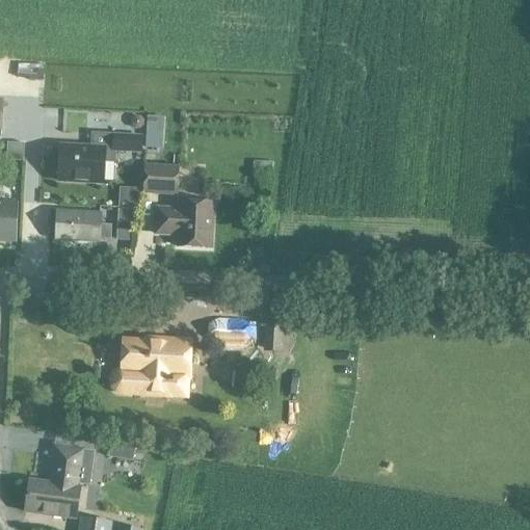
[(164,117),(150,116),(149,146),(163,147),(164,117)]
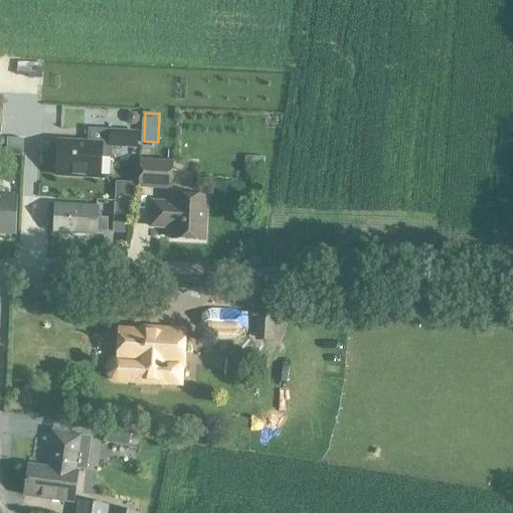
[(139,132),(112,131),(111,145),(138,147),(139,132)]
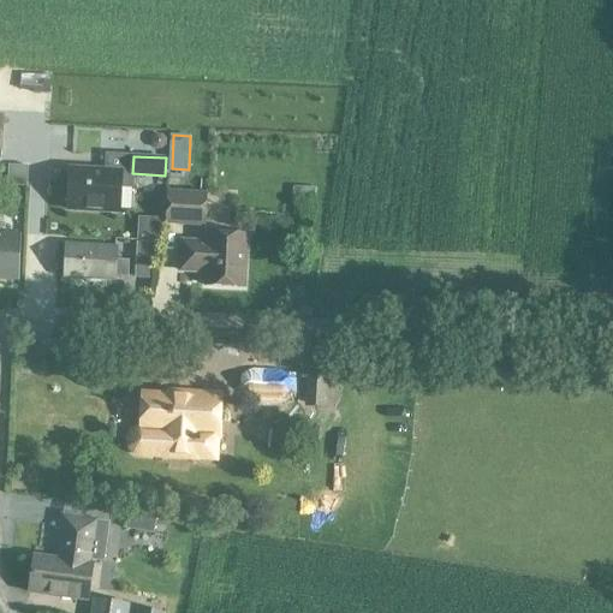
[(29,184),(29,164),(11,164),(10,183),(29,184)]
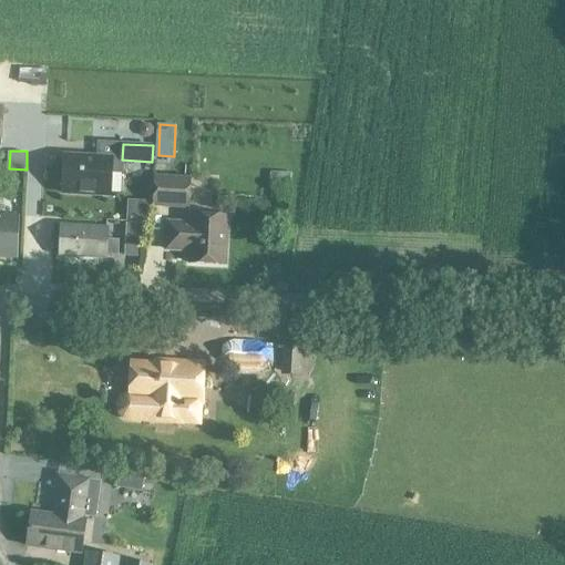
[(64,188),(111,191),(113,155),(67,153),(64,188)]
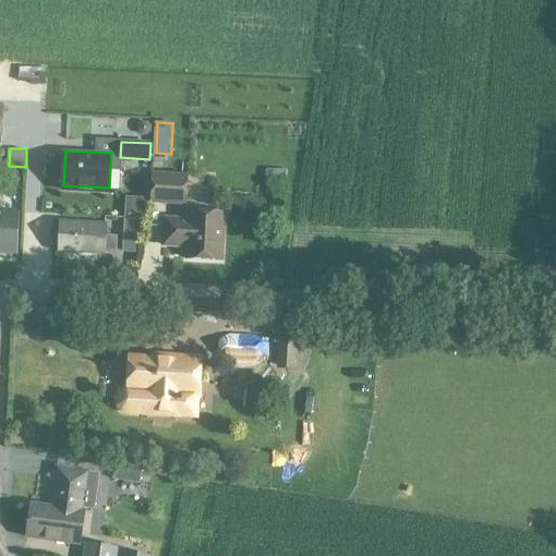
[(148,172),(181,173),(181,161),(148,160),(148,172)]
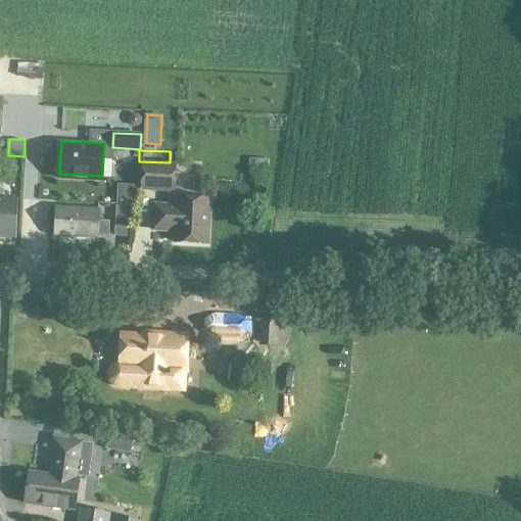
[(143,188),(175,189),(176,164),(145,162),(143,188)]
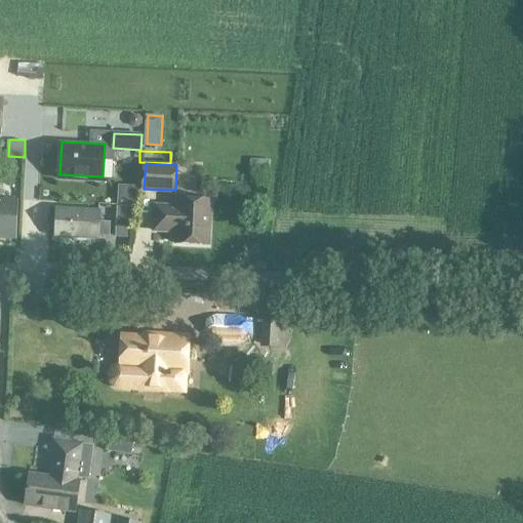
[(136,205),(139,187),(121,186),(120,204),(136,205)]
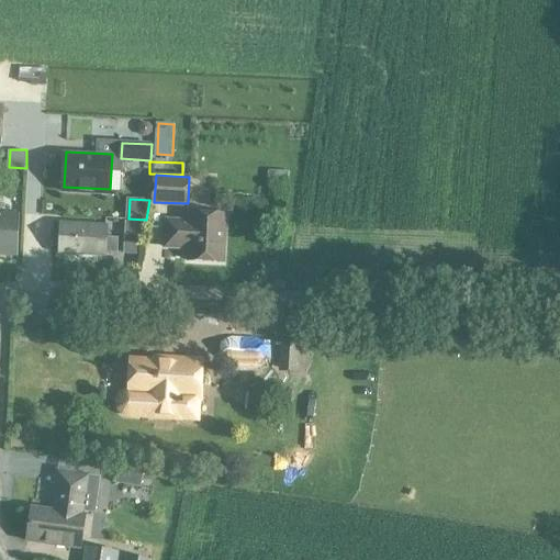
[(0,254),(18,255),(20,213),(0,211),(0,254)]
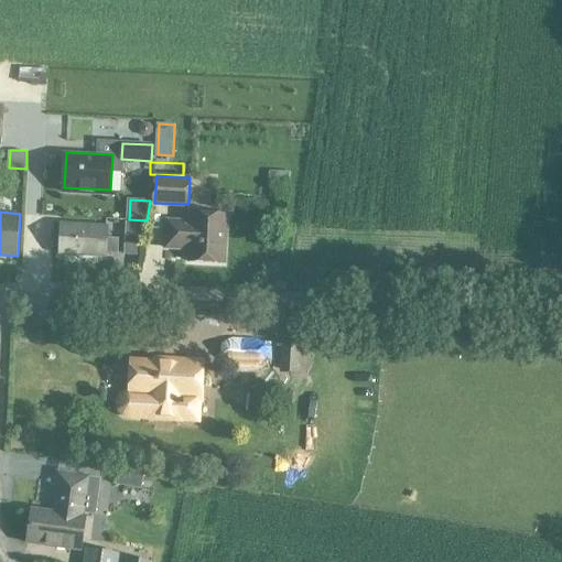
[(168,220),(166,247),(191,248),(191,260),(225,262),(227,215),(193,213),(192,222),(168,220)]
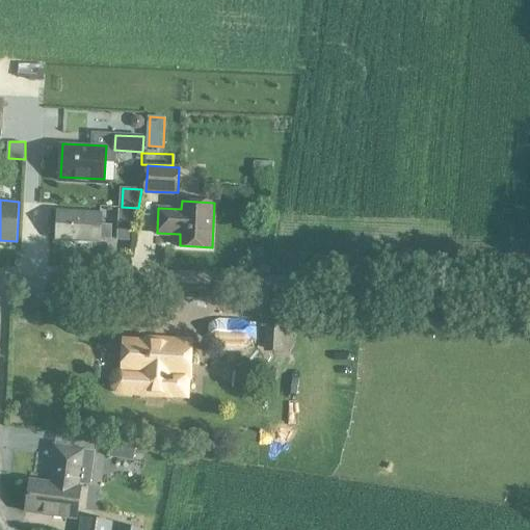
[(120,209),(118,220),(117,239),(133,240),(134,221),(135,209),(120,209)]
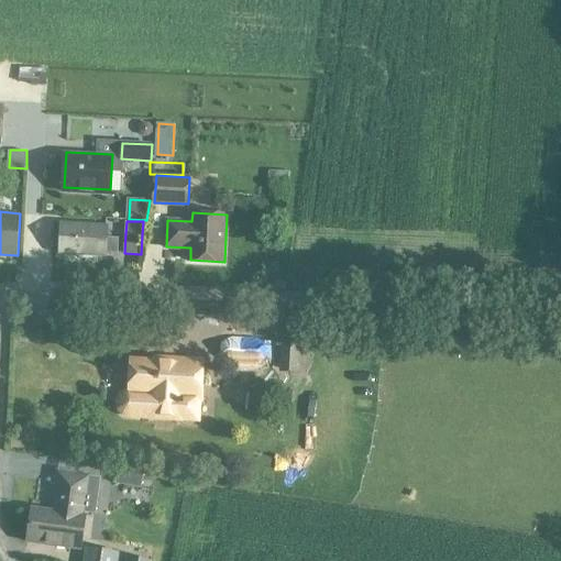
[(108,224),(62,222),(61,253),(107,255),(108,224)]
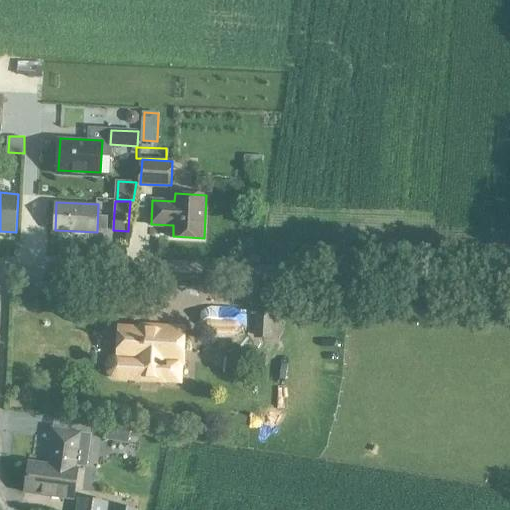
[(212,305),(202,311),(200,324),(209,333),(233,334),(244,327),(245,312),(237,307),(212,305)]
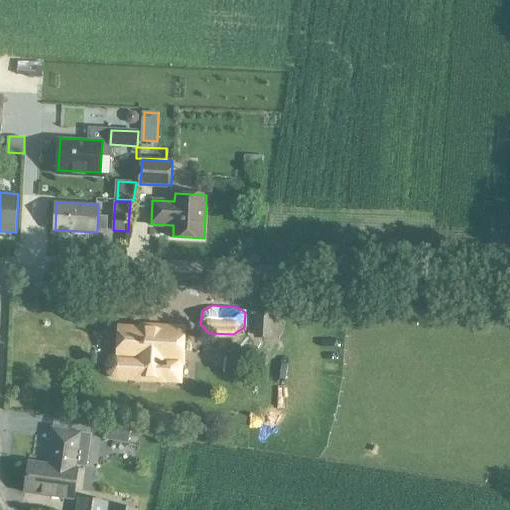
[(256,309),(255,337),(272,338),(273,330),(278,330),(279,313),(274,313),(275,310),(256,309)]
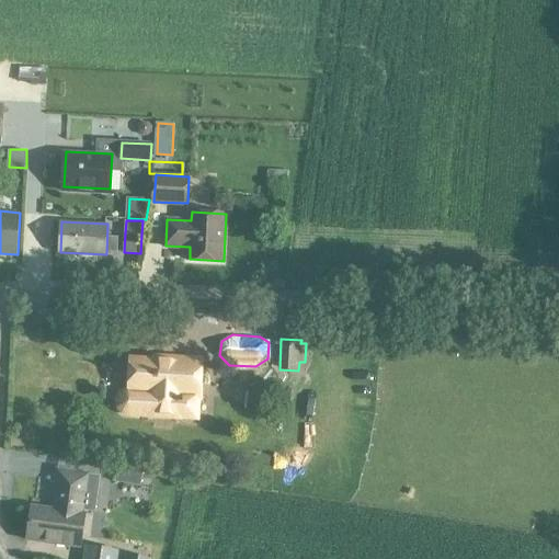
[(134,360),(132,391),(125,394),(122,399),(121,406),(125,411),(130,413),(195,417),(196,396),(200,396),(202,363),(201,363),(201,358),(174,357),(174,362),(134,360)]
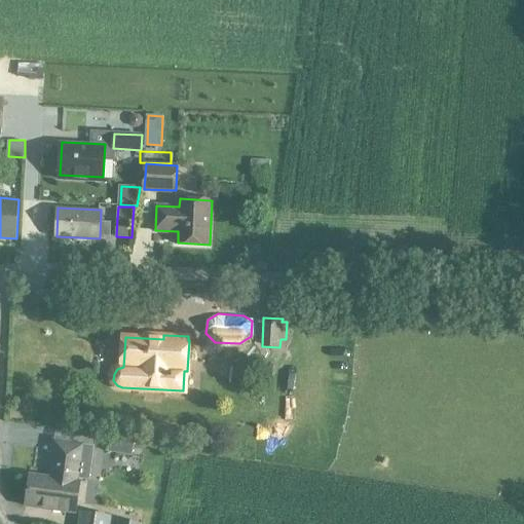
[(27,504),(58,509),(76,512),(81,477),(88,478),(90,465),(81,464),(84,444),(54,440),(49,478),(30,476),(27,504)]
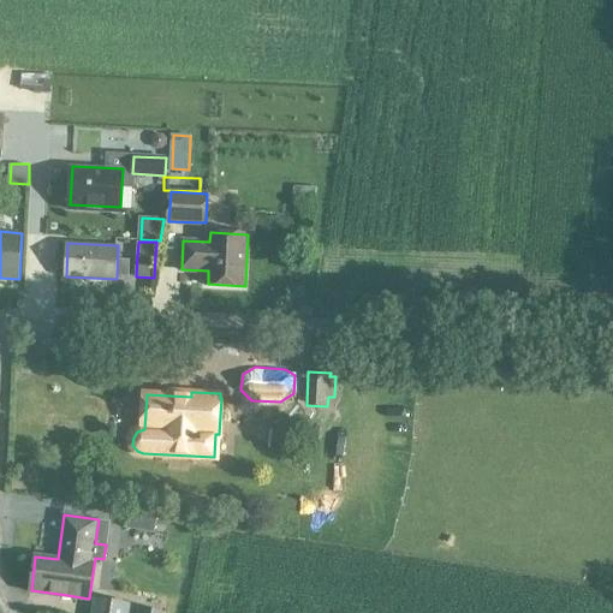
[(95,599),(93,612),(129,612),(131,603),(95,599)]
